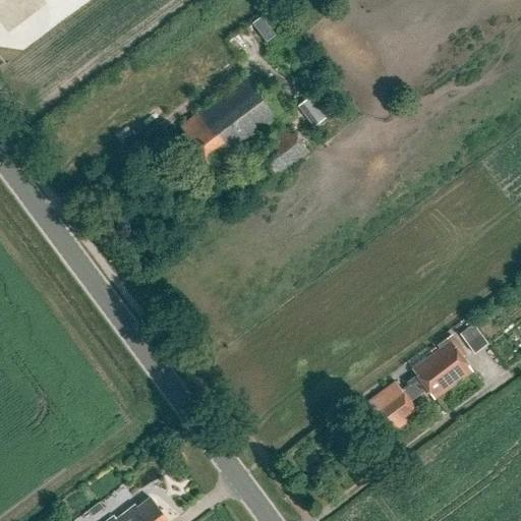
[(293,27),(279,8),(272,13),(286,33),(293,27)]
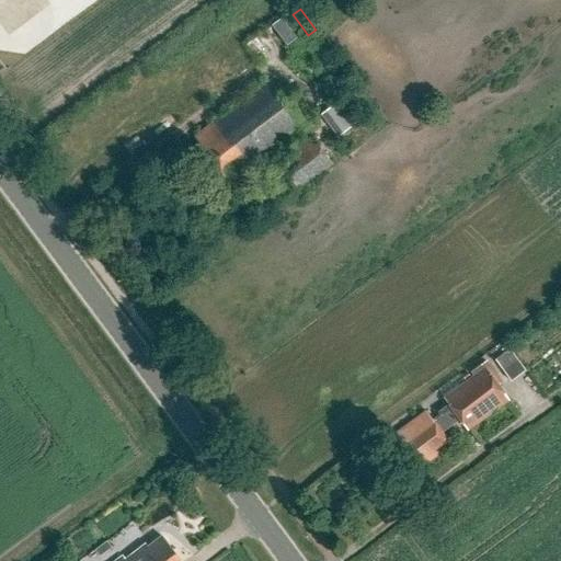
[(279,18),(271,25),(285,44),(294,37),(279,18)]
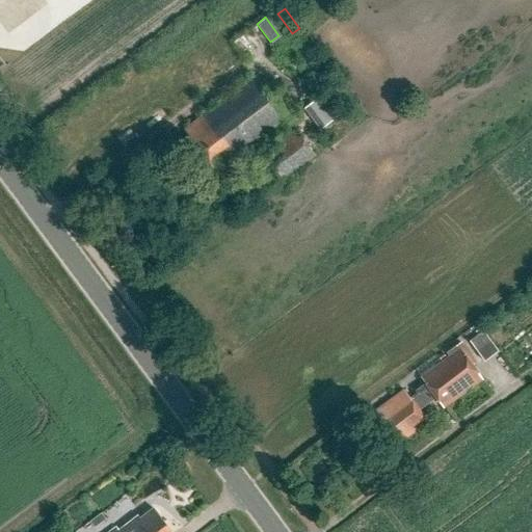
[(290,123),(256,76),(184,129),(214,168),(235,155),(238,159),(255,147),(257,150),(290,123)]
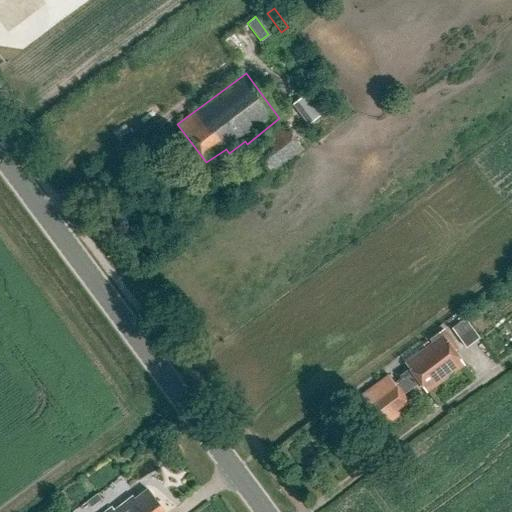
[(325,113),(309,93),(298,101),(314,122),(325,113)]
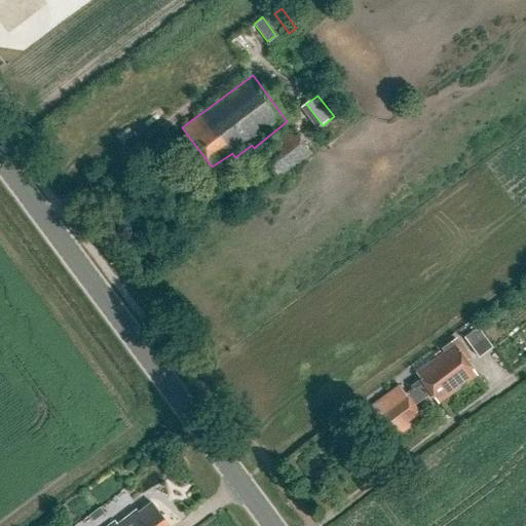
[(313,155),(294,129),(262,153),(283,179),(313,155)]
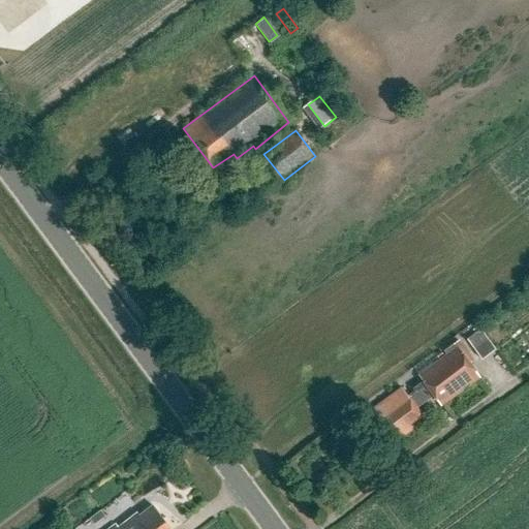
[(481,329),(467,338),(481,360),(496,350),(481,329)]
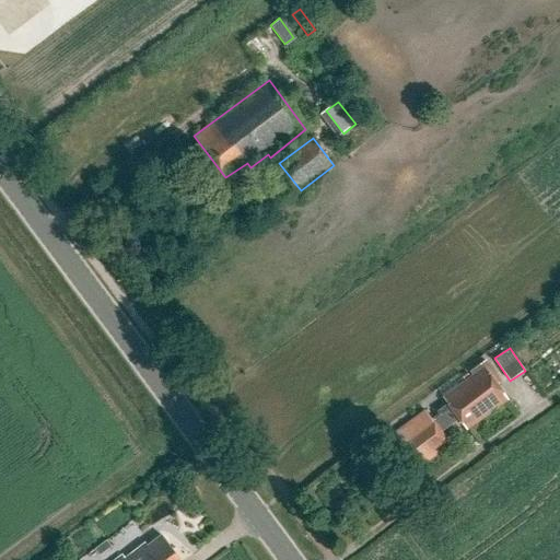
[(426,411),(389,436),(408,467),(413,463),(418,469),(451,446),(441,432),(459,419),(468,430),(508,400),(485,368),(444,397),(450,406),(432,419),(426,411)]
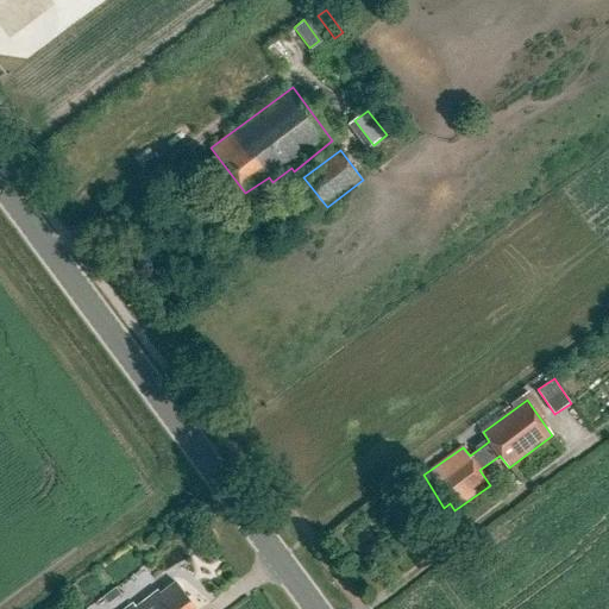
[(195,608),(175,582),(161,592),(157,589),(136,608),(132,603),(124,608),(195,608)]
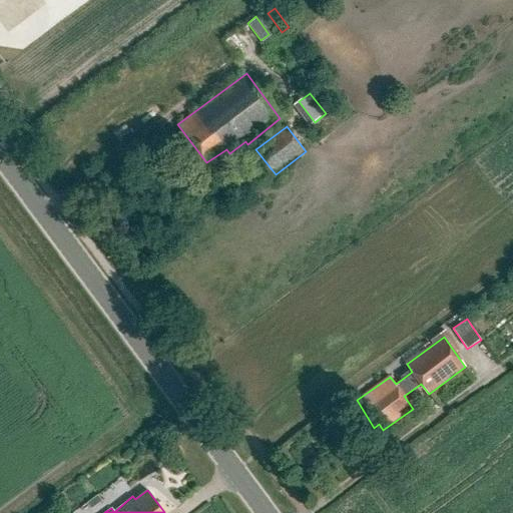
All buildings are outlined.
